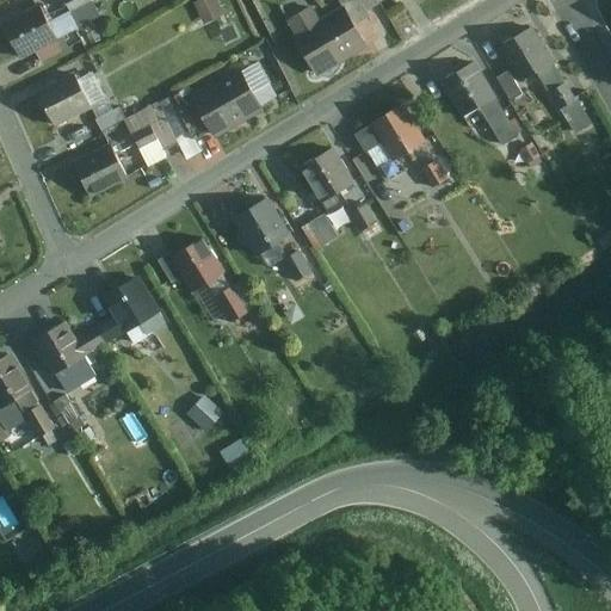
[(93,0),(65,0),(78,25),(102,14),(93,0)]
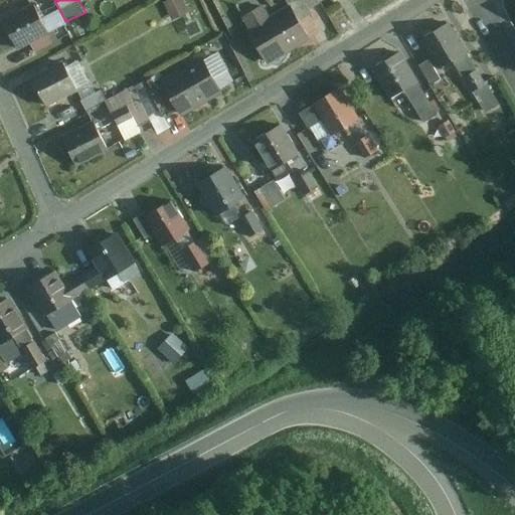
[(191,13),(183,0),(170,0),(166,3),(176,21),(191,13)]
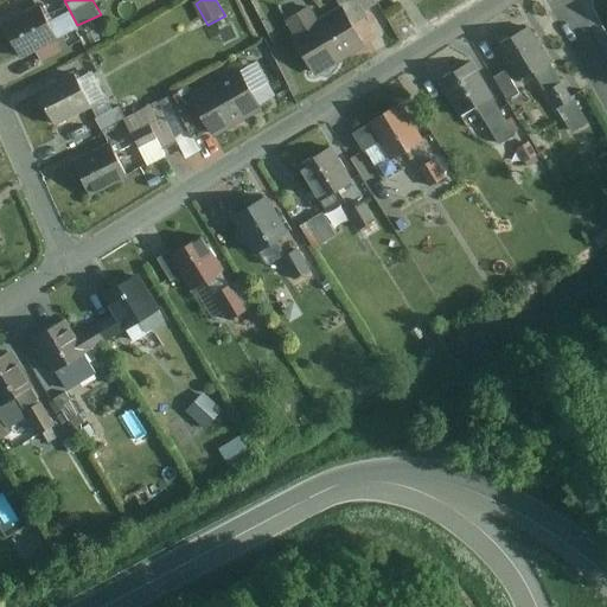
[(282,23),(313,76),(363,46),(350,25),(368,16),(364,11),(376,2),(374,0),(334,0),(339,7),(315,19),(310,6),(282,23)]
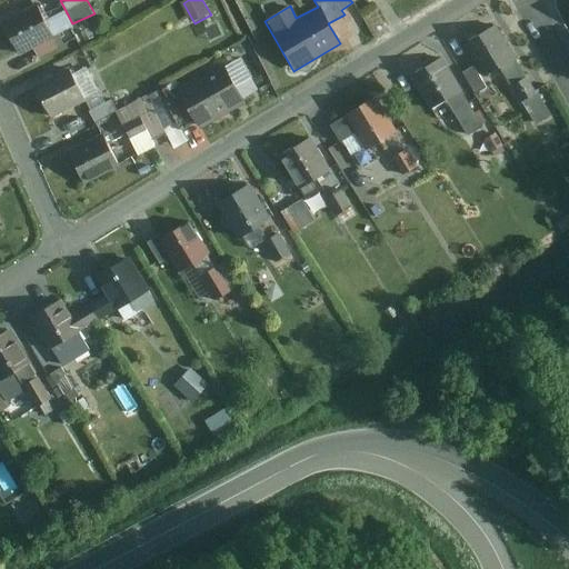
[(37,6),(6,21),(21,53),(35,47),(53,38),(37,6)]
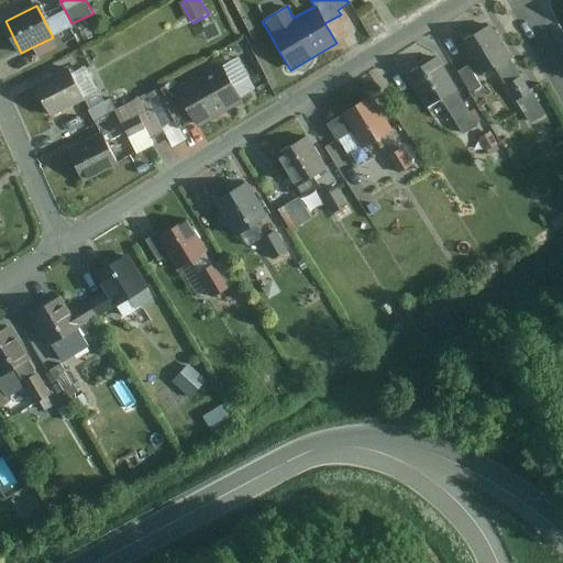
[(508,56),(489,25),(459,43),(477,75),(508,56)]
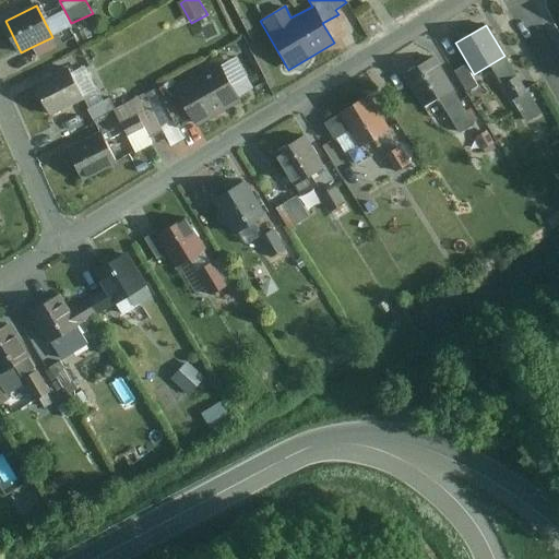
[(52,37),(34,46),(39,56),(58,47),(52,37)]
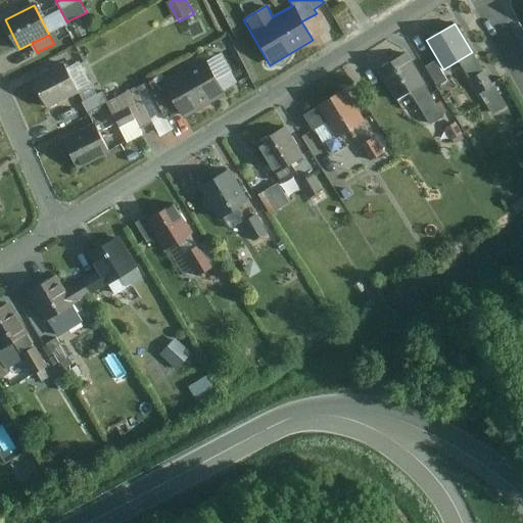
[(443,114),(405,54),(376,72),(394,101),(411,92),(429,124),(443,114)]
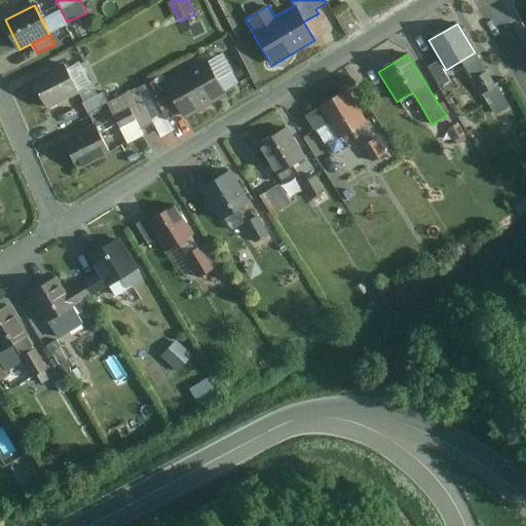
[(229,97),(209,59),(168,82),(183,108),(189,119),(229,97)]
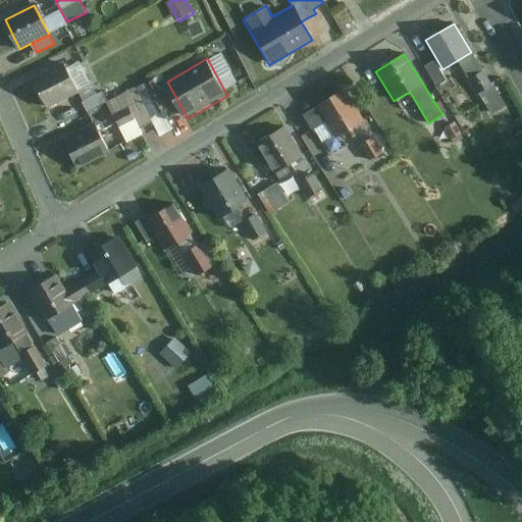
[(446,81),(433,60),(424,66),(435,86),(446,81)]
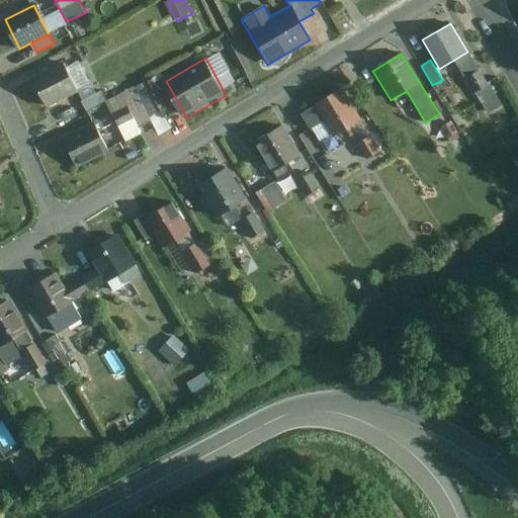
[(65,63),(33,79),(48,107),(79,92),(65,63)]
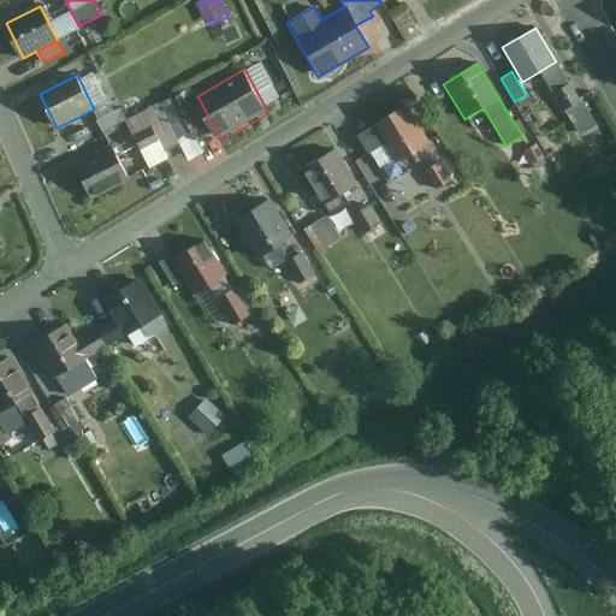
[(580,100),(569,83),(555,93),(566,110),(580,100)]
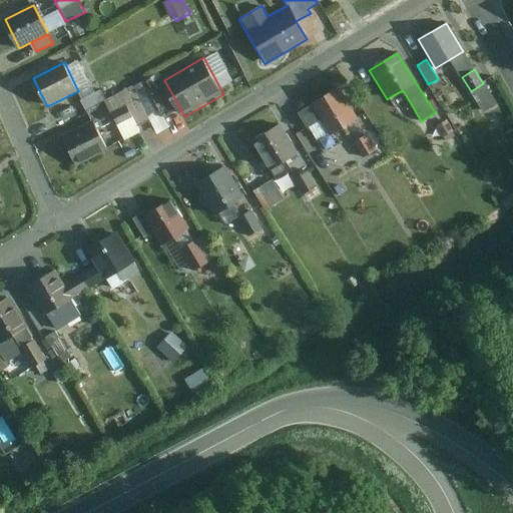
[(178,105),(164,80),(150,88),(164,113),(178,105)]
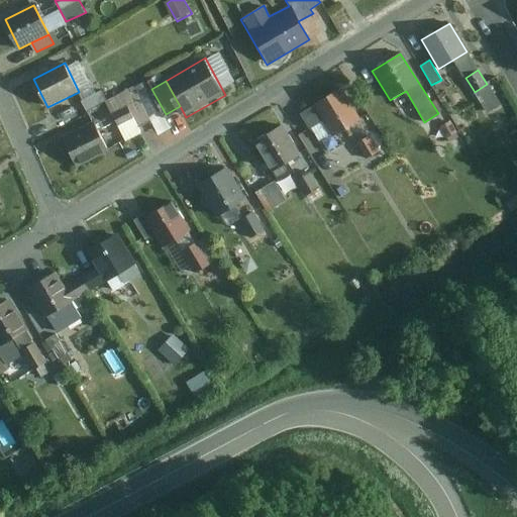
[(340,89),(299,114),(318,144),(358,118),(340,89)]
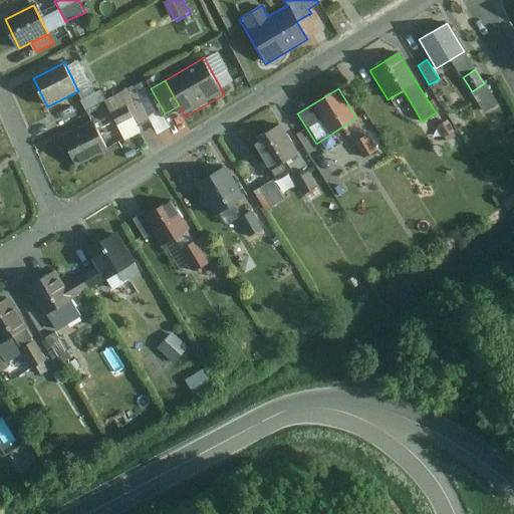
[(127,106),(113,113),(118,124),(133,117),(127,106)]
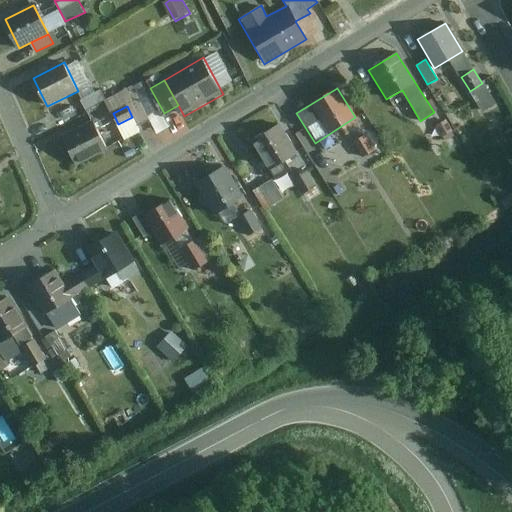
[(94,121),(64,137),(78,166),(109,150),(94,121)]
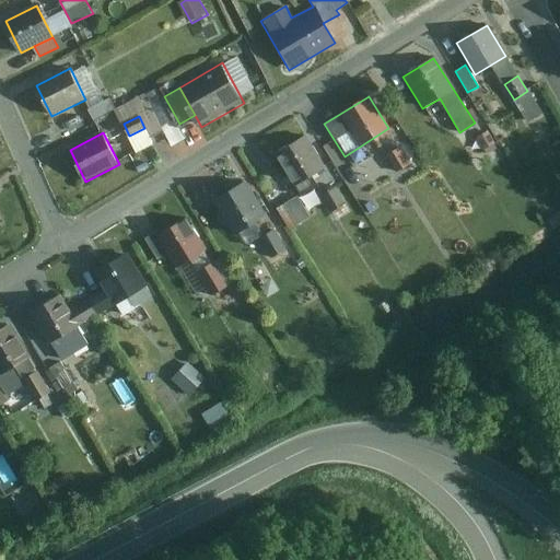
[(325,168),(304,136),(273,155),(294,188),(325,168)]
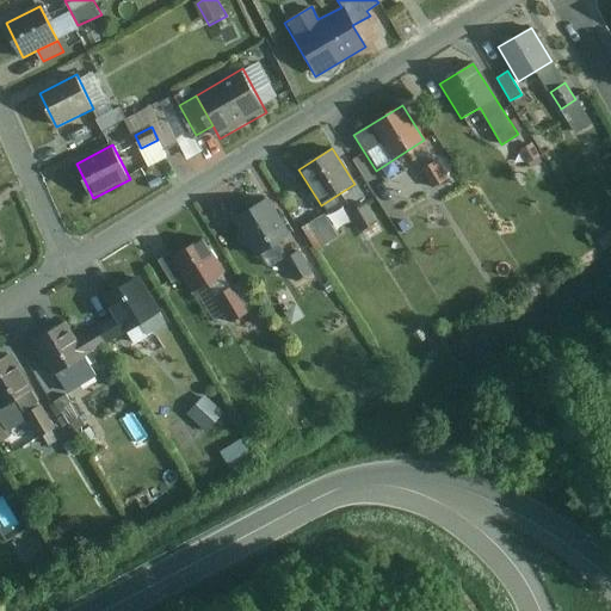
[(445,156),(421,171),(432,187),(455,173),(445,156)]
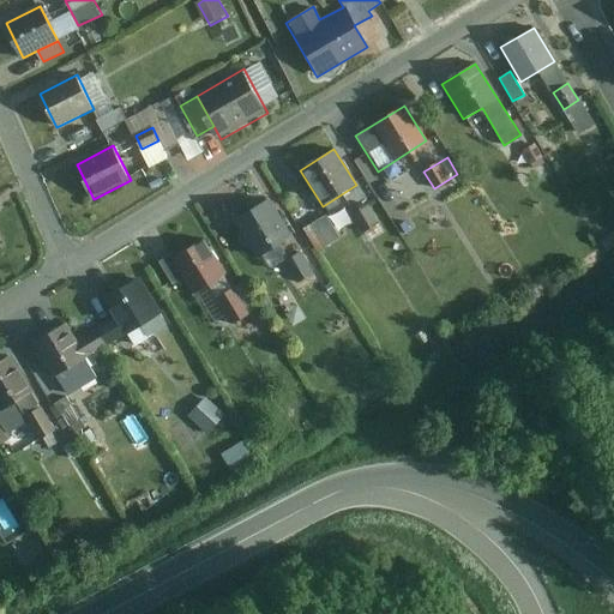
[(294,239),(272,200),(238,221),(260,259),(294,239)]
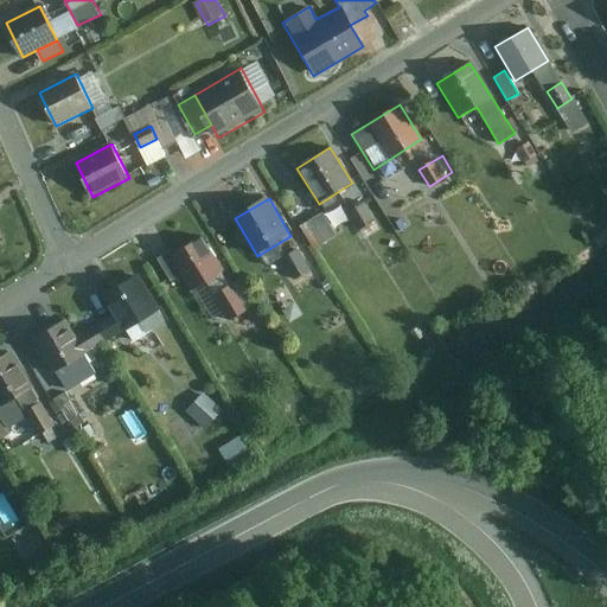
[(375,219),(364,204),(349,215),(359,230),(375,219)]
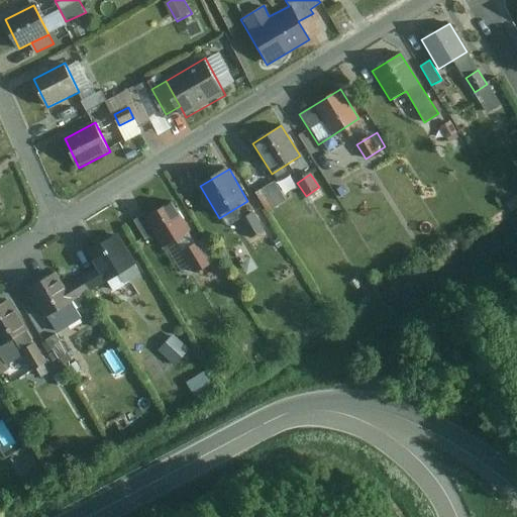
[(286,201),(274,183),(255,194),(268,212),(286,201)]
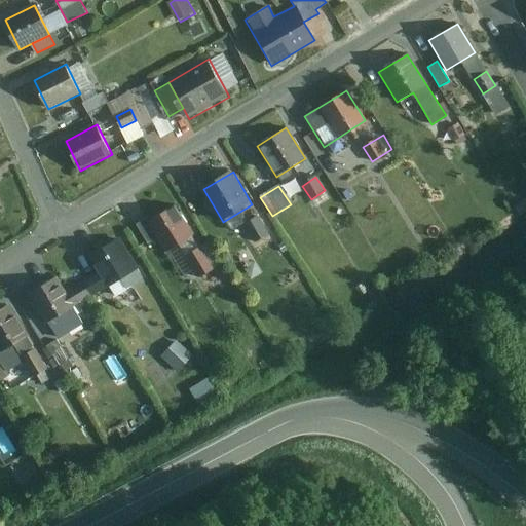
[(195,235),(178,207),(150,224),(159,240),(167,253),(195,235)]
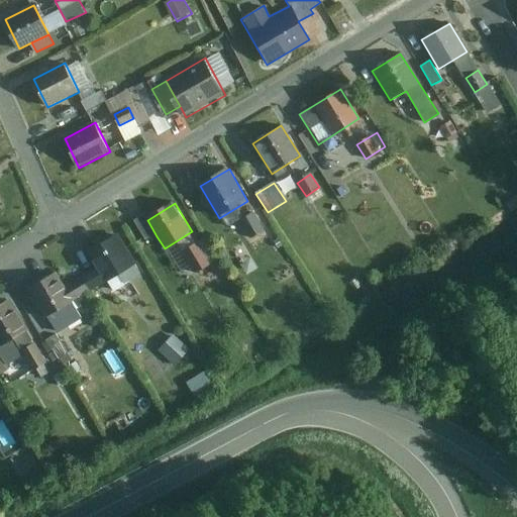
[(265,230),(254,214),(241,222),(252,238),(265,230)]
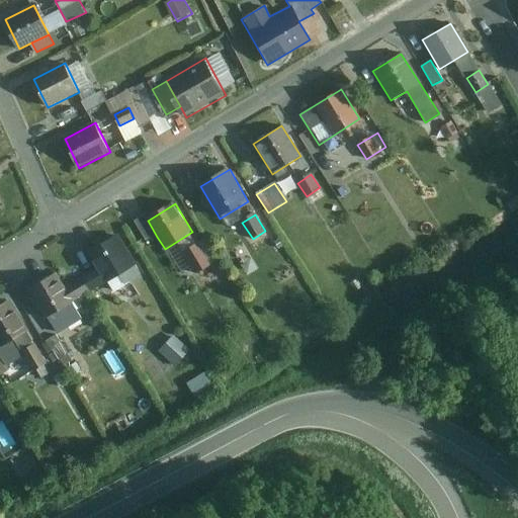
[(157,237),(148,221),(145,217),(136,222),(148,243),(157,237)]
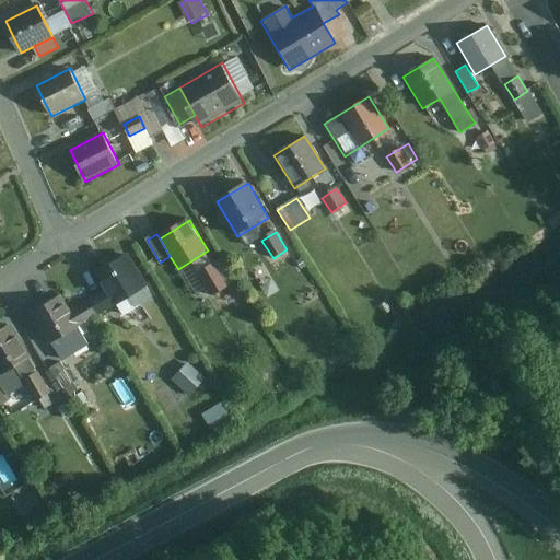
[(107,289),(88,301),(97,316),(147,286),(128,256),(97,275),(107,289)]
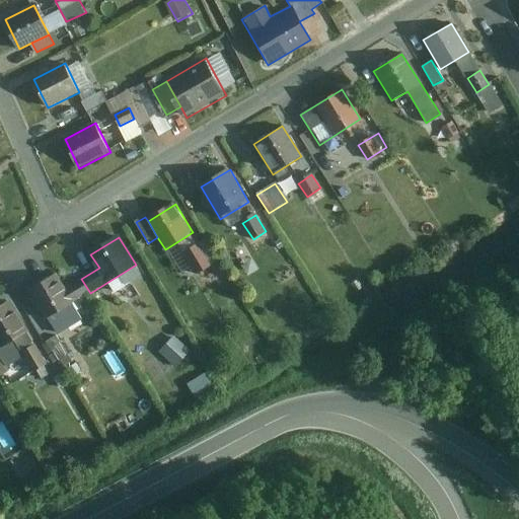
[(212,265),(199,244),(186,253),(198,273),(212,265)]
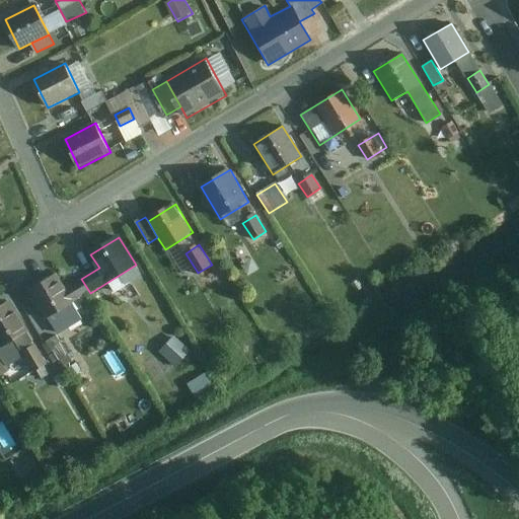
[(90,293),(81,279),(66,288),(58,274),(28,291),(61,340),(86,325),(77,309),(90,301),(86,295),(90,293)]
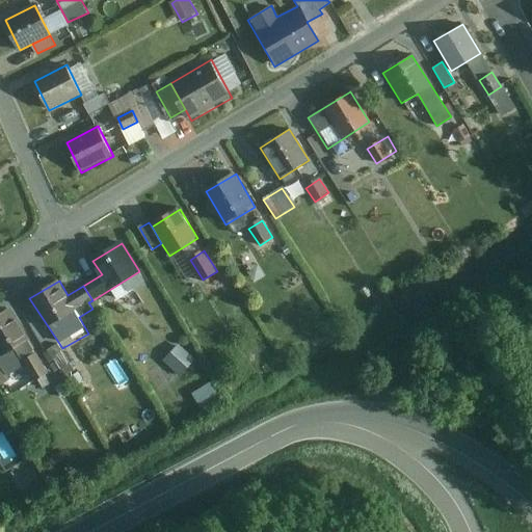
[(11,310),(0,316),(0,355),(0,356),(29,340),(11,310)]
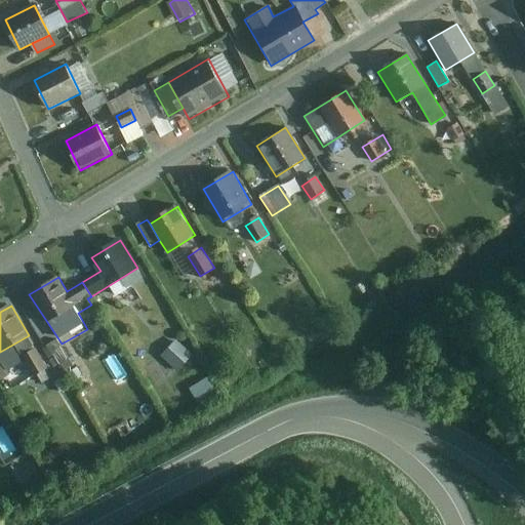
[(58,339),(47,346),(59,366),(71,359),(58,339)]
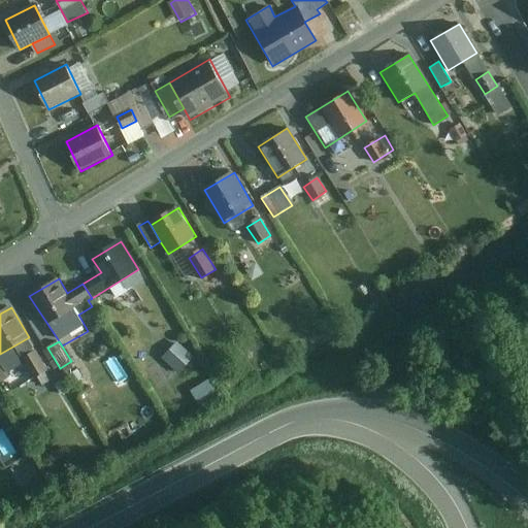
[(47,368),(37,352),(23,360),(33,377),(47,368)]
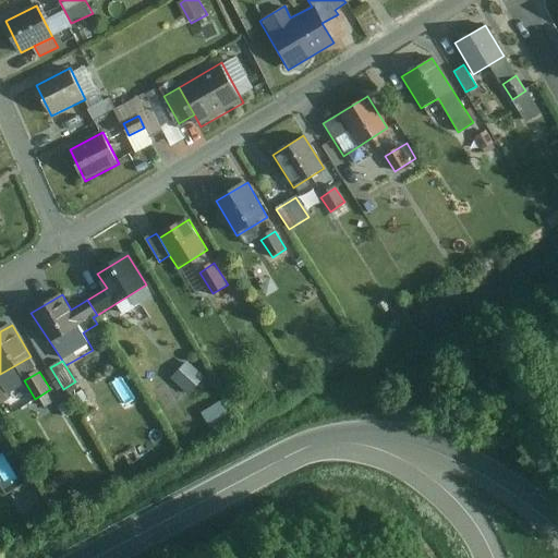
[(223,397),(201,412),(211,428),(234,413),(223,397)]
